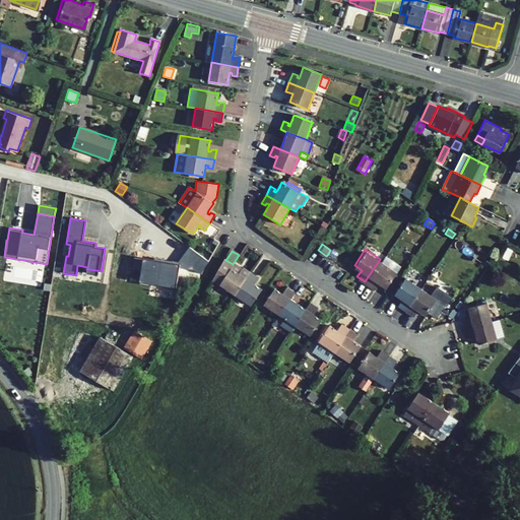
[(213,280),(236,296),(251,272),(243,267),(242,268),(235,263),(234,265),(233,264),(225,260),(224,259),(213,280)]
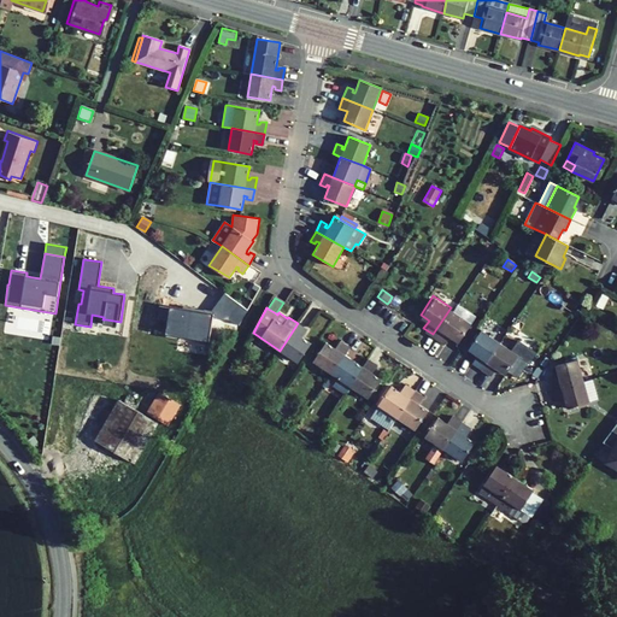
[(469,319),(451,307),(433,334),(442,341),(448,333),(457,339),(469,319)]
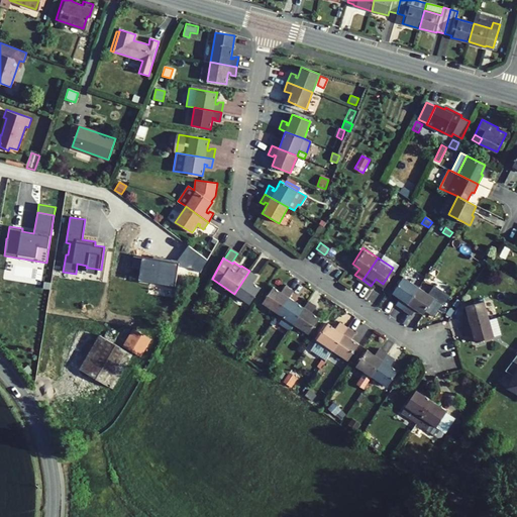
[(257,277),(249,271),(234,294),(249,304),(261,288),(253,283),(251,281),(252,279),(254,281),(257,277)]
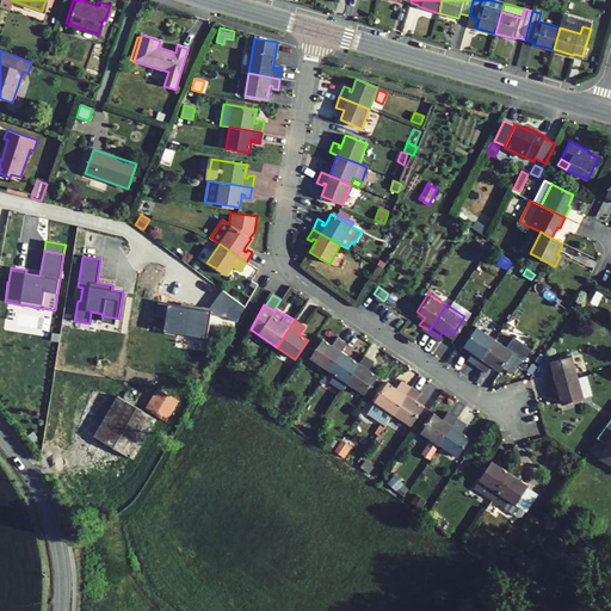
[(474,351),(483,357),(495,339),(477,327),(466,345),(474,351)]
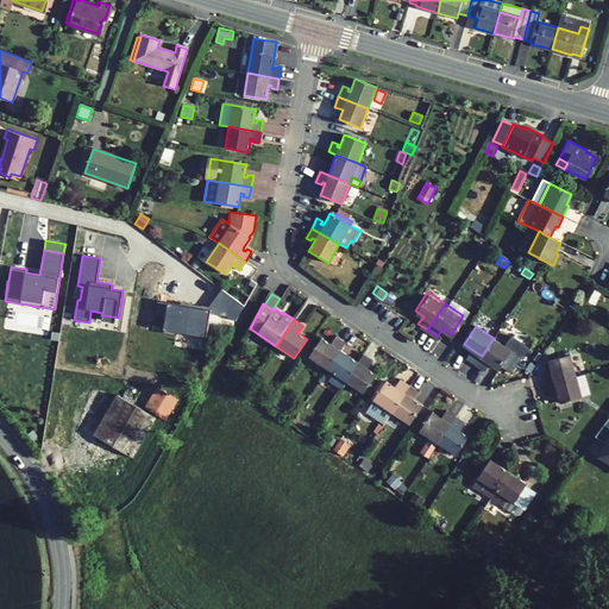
[(512,336),(506,345),(513,350),(523,357),(531,347),(512,336)]
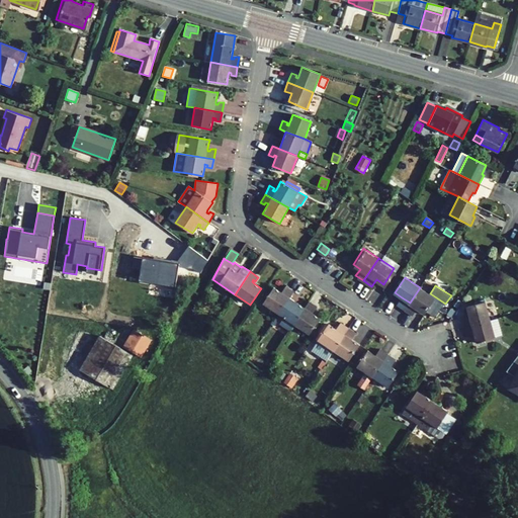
[(293,291),(285,286),(283,290),(285,291),(283,294),(281,292),(274,287),(263,304),(278,315),(289,297),(293,291)]
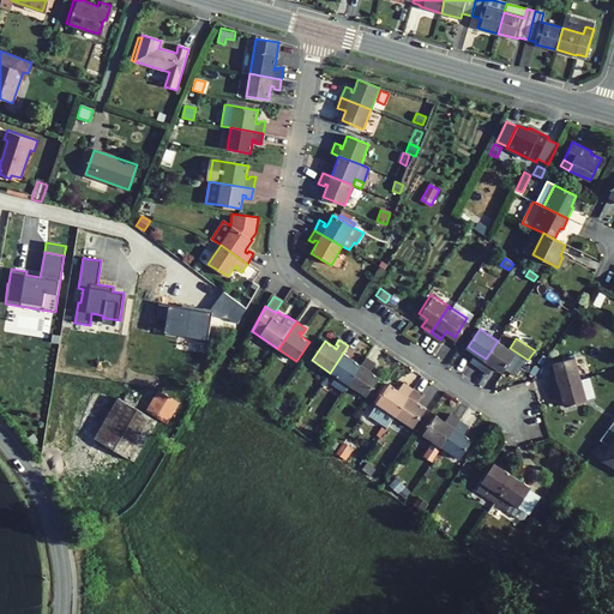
[(486,359),(495,366),(504,372),(517,353),(510,348),(498,341),(486,359)]
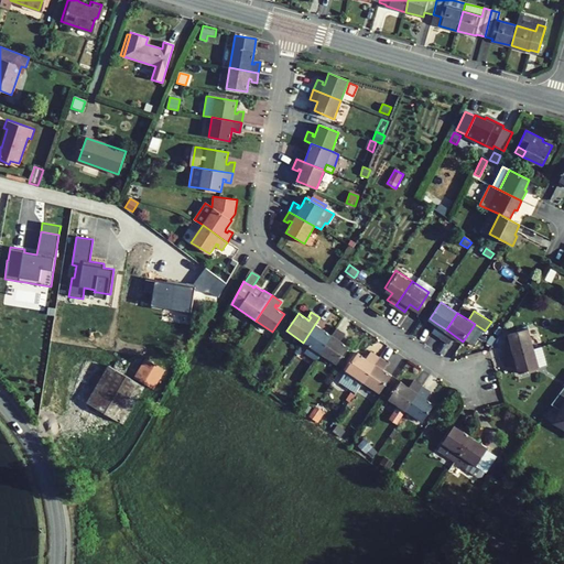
[(332,336),(315,324),(303,343),(296,353),(299,355),(306,344),(308,346),(304,353),(315,360),(320,354),(332,336)]
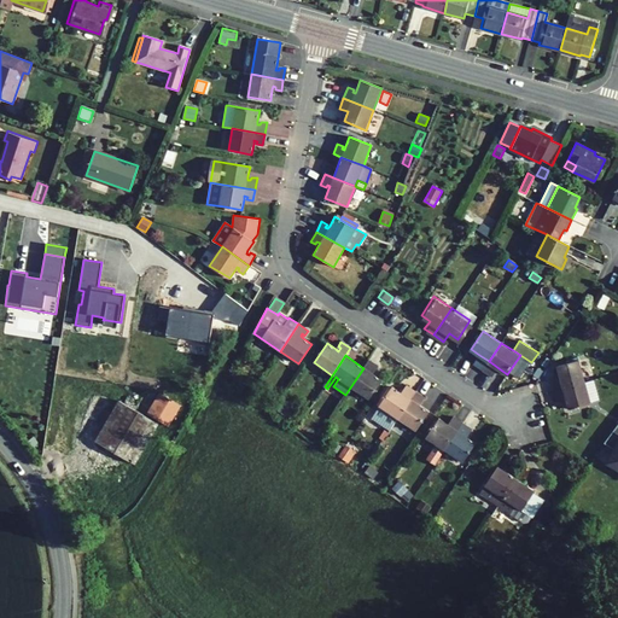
[(484,369),(489,361),(479,355),(474,363),(484,369)]
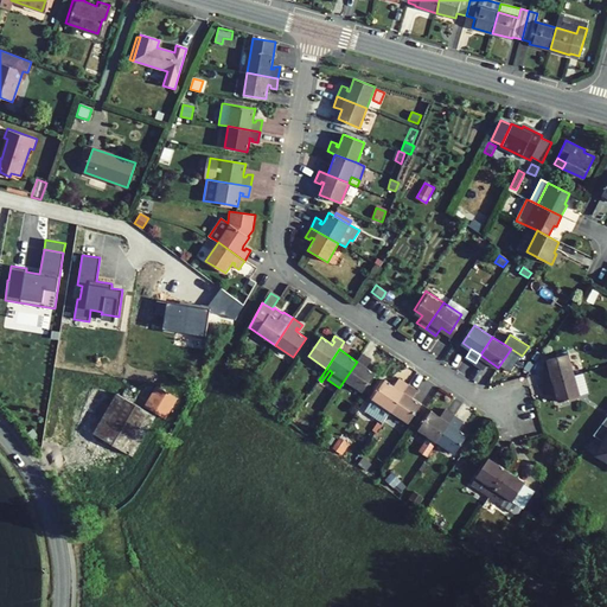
[(540,368),(542,378),(573,370),(567,349),(545,356),(548,365),(540,368)]
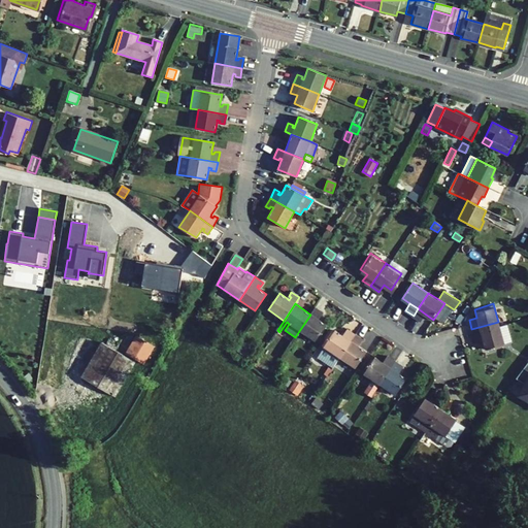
[(325,327),(326,325),(319,320),(317,318),(318,316),(320,318),(323,314),(315,307),(310,315),(299,331),(316,341),(317,339),(325,327)]
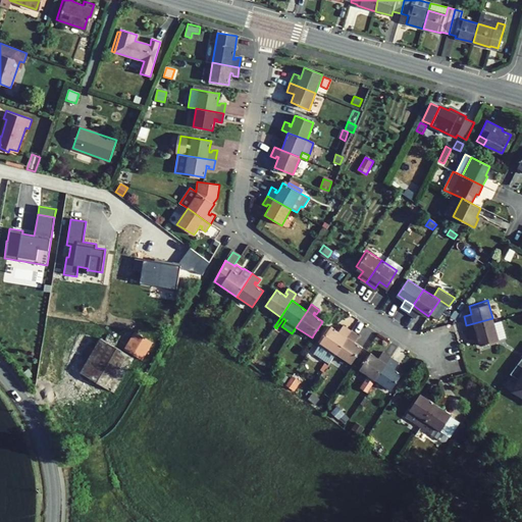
[(421,311),(413,305),(409,312),(417,317),(421,311)]
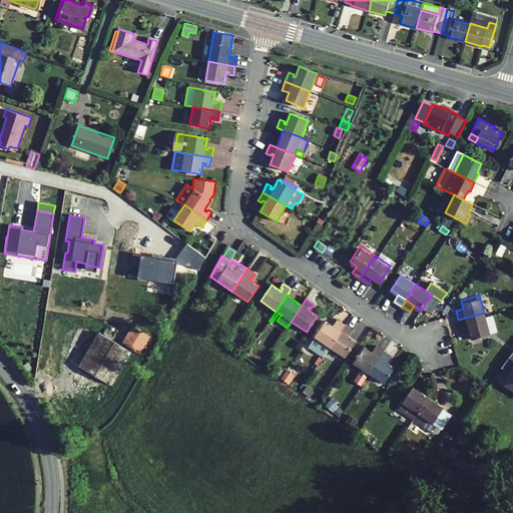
[(484,313),(458,320),(461,329),(468,327),(471,336),(489,331),(484,313)]
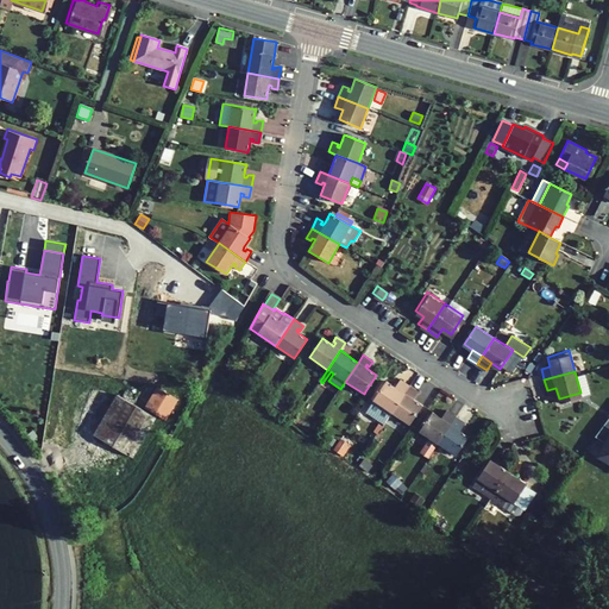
[(368,394),(377,378),(375,377),(365,391),(368,394)]
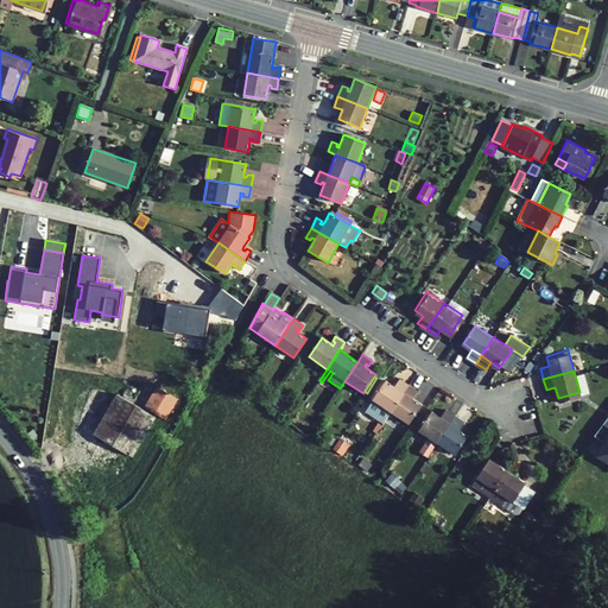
[(409,386),(399,379),(397,384),(399,386),(397,388),(394,386),(386,380),(385,382),(373,400),(366,412),(384,423),(391,412),(409,386)]
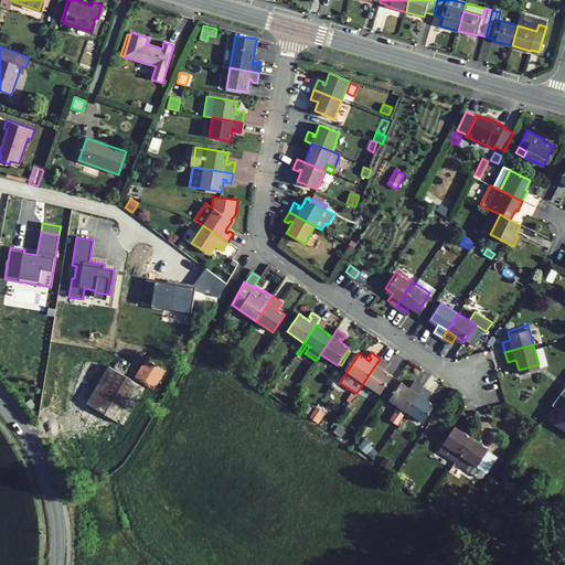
[(358,355),(355,354),(344,370),(347,372),(358,355)]
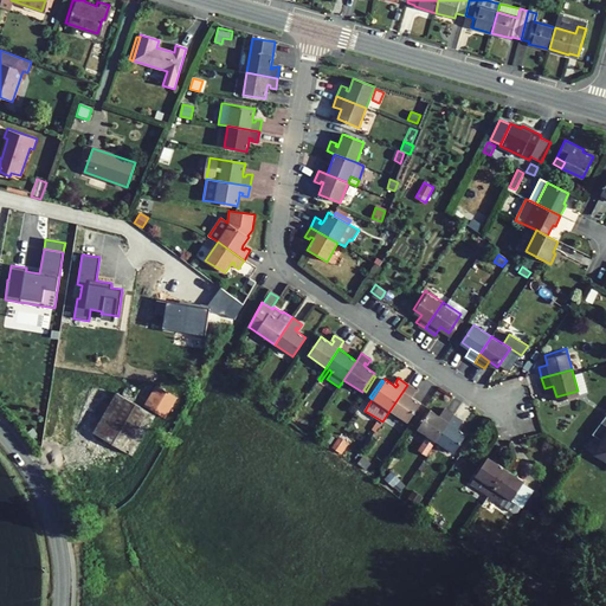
[(417,391),(407,385),(389,411),(407,423),(420,404),(412,398),(410,395),(411,393),(413,395),(417,391)]
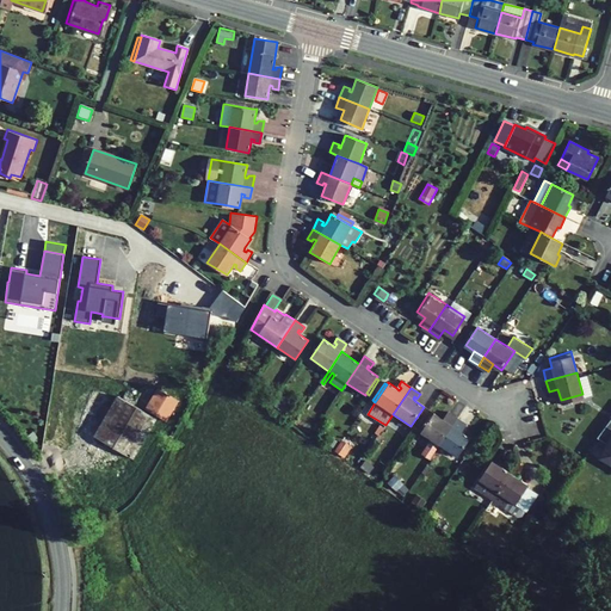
[(146,409),(155,415),(168,395),(158,389),(146,409)]
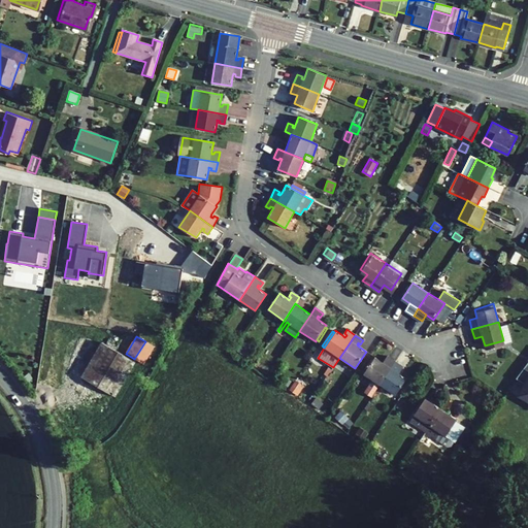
[(81,376),(113,397),(135,363),(102,342),(95,354),(91,352),(84,362),(88,365),(81,376)]
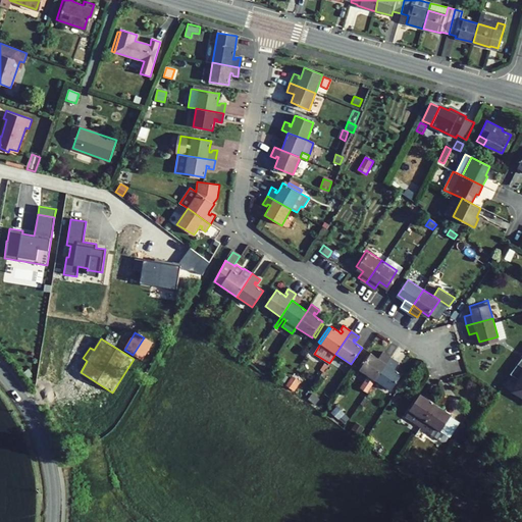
[(390,358),(382,352),(379,356),(382,358),(380,360),(378,358),(371,354),(360,370),(368,375),(360,388),(367,393),(370,388),(375,380),(390,358)]
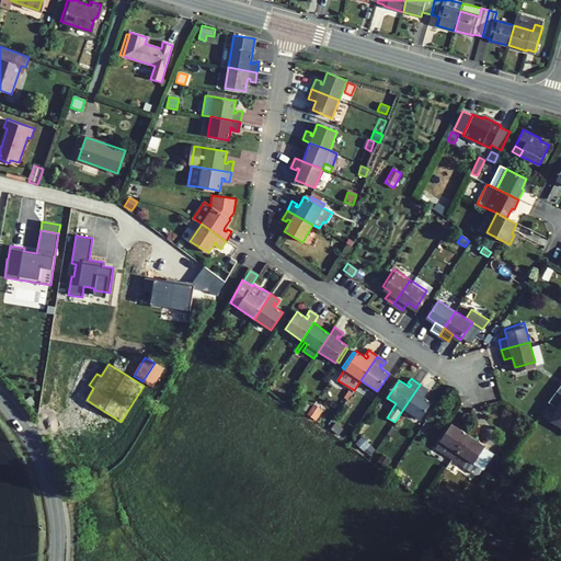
[(428,390),(420,385),(403,409),(420,420),(432,402),(424,397),(421,396),(423,393),(425,395),(428,390)]
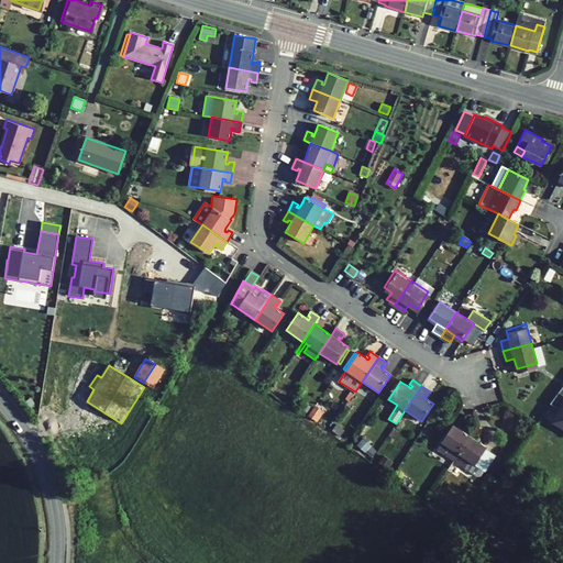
[(562,386),(550,404),(562,411),(555,423),(562,427),(562,386)]
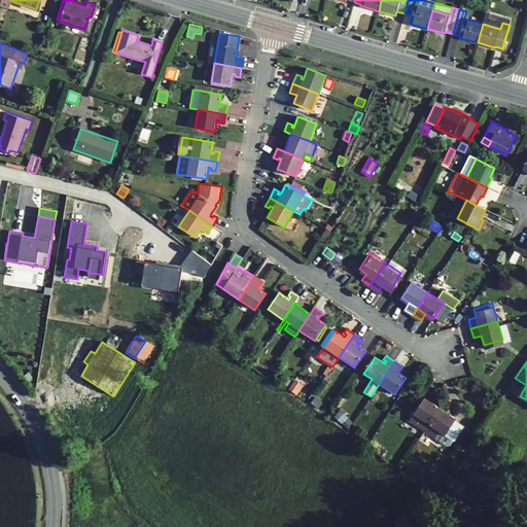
[(253,365),(264,374),(266,371),(255,362),(253,365)]
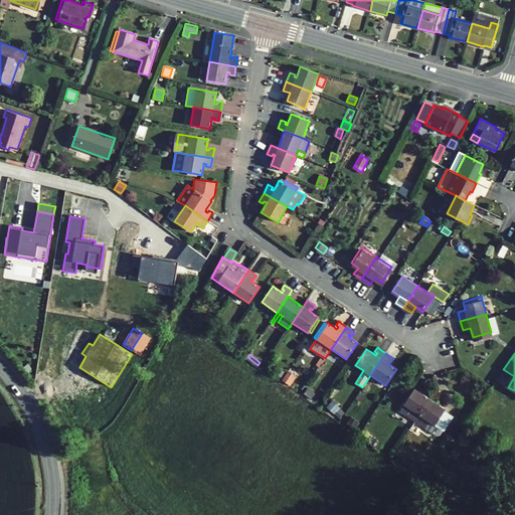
[(283,380),(290,385),(295,377),(288,373),(283,380)]
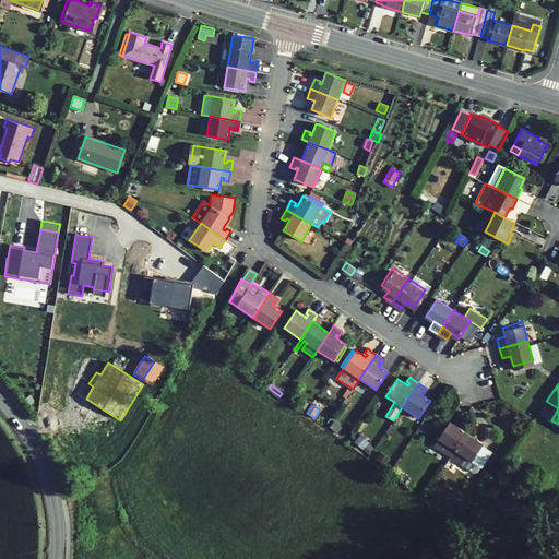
[(329,428),(339,436),(343,429),(334,421),(329,428)]
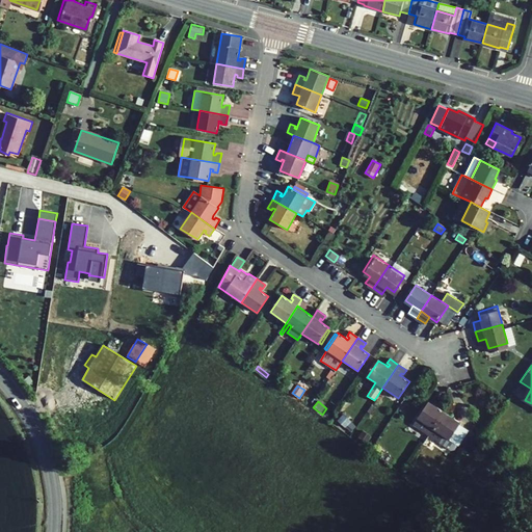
[(413,425),(429,436),(445,413),(428,402),(413,425)]
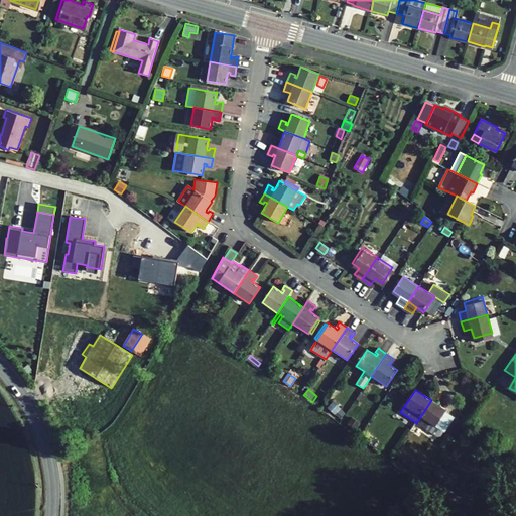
[(445,412),(446,411),(431,400),(416,423),(437,437),(440,436),(443,432),(435,427),(445,412)]
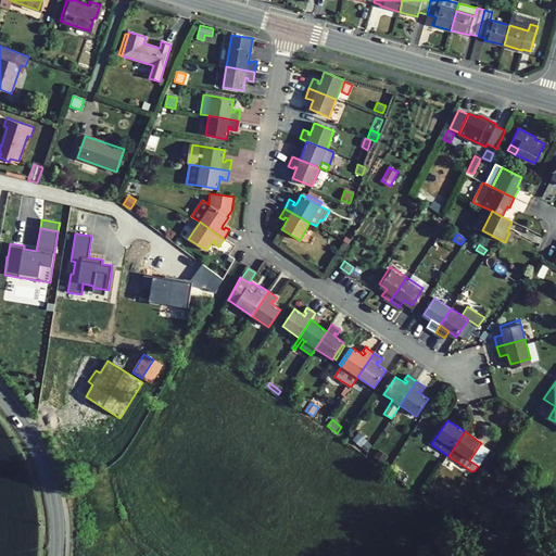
[(353,440),(366,452),(373,445),(358,433),(353,440)]
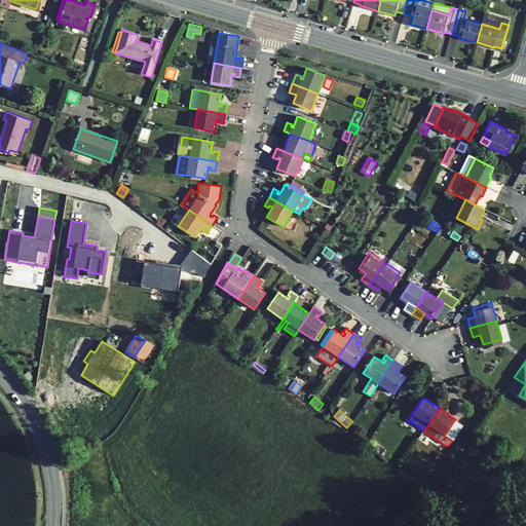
[(452,441),(462,425),(454,420),(444,436),(452,441)]
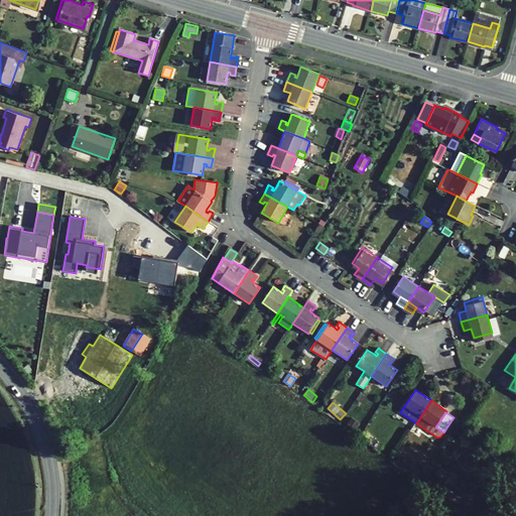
[(455,417),(453,419),(462,426),(464,423),(455,417)]
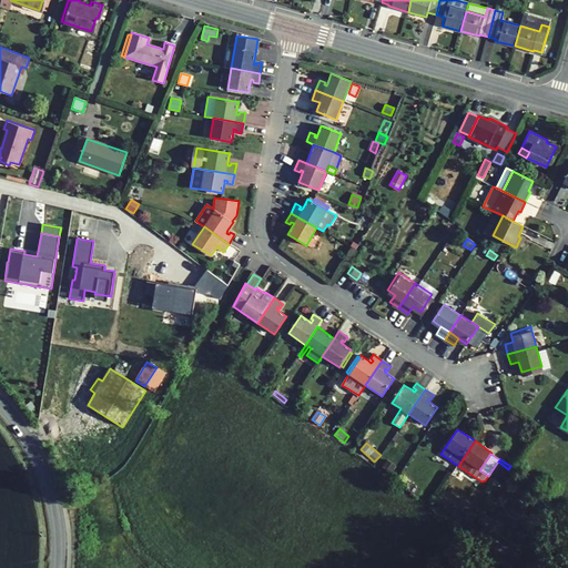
[(387,460),(383,467),(391,473),(396,466),(387,460)]
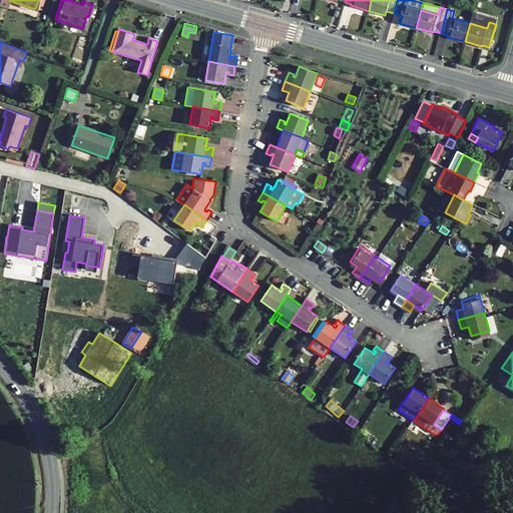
[(454,422),(445,433),(449,436),(458,425),(454,422)]
